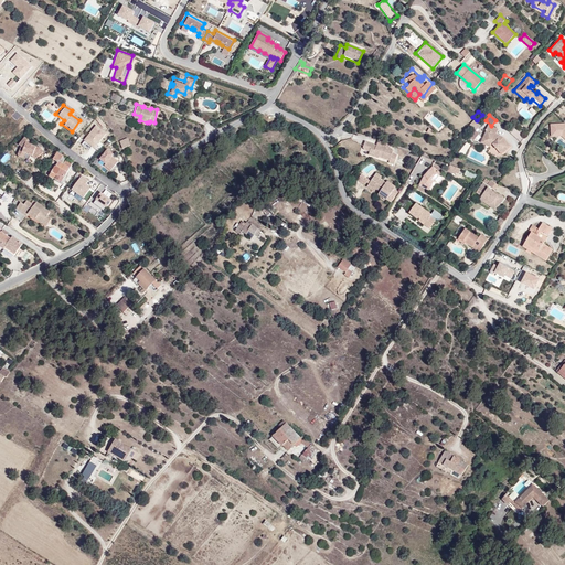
[(476,125),(470,120),(464,128),(469,131),(476,125)]
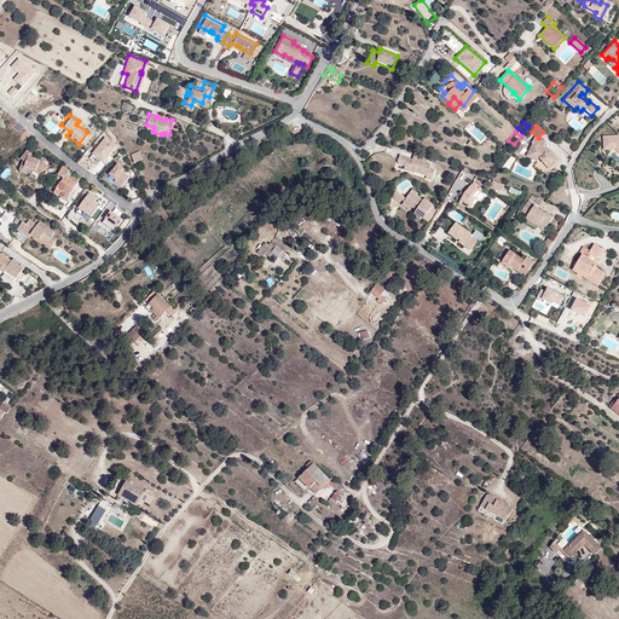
[(554,161),(544,148),(536,144),(538,139),(528,134),(519,155),(527,158),(533,160),(541,169),(554,161)]
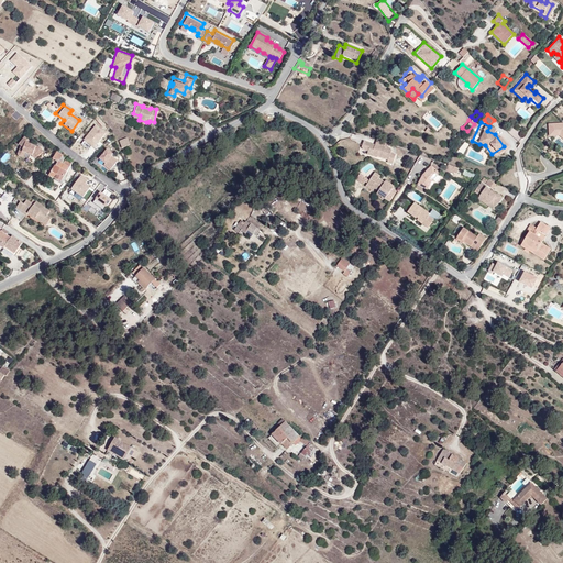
[(562,122),(549,123),(549,136),(560,135),(562,138),(562,122)]
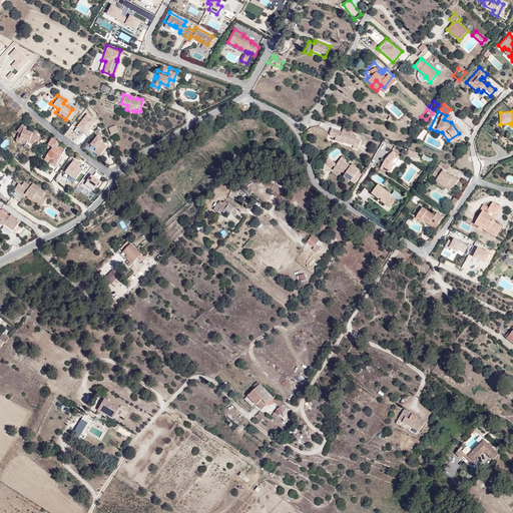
[(85,115),(75,128),(82,133),(84,135),(87,131),(85,130),(86,128),(88,129),(94,122),(85,115)]
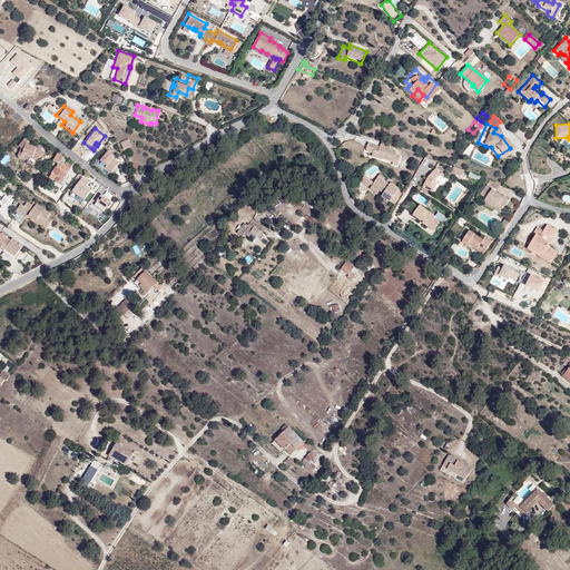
[(477,136),(473,133),(468,140),(471,143),(477,136)]
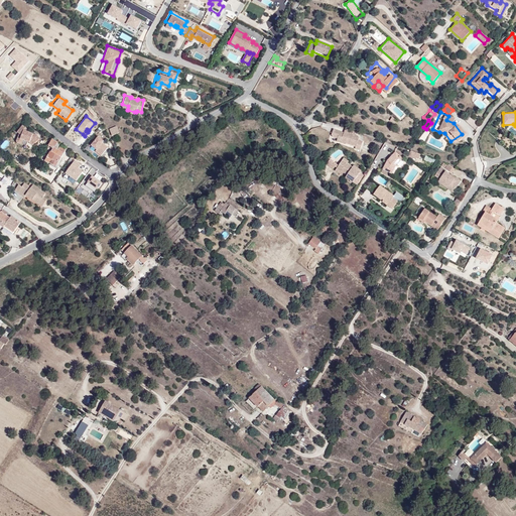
[(27,129),(22,126),(18,133),(19,134),(17,140),(22,142),(23,140),(30,142),(32,145),(40,139),(37,135),(25,131),(27,129)]
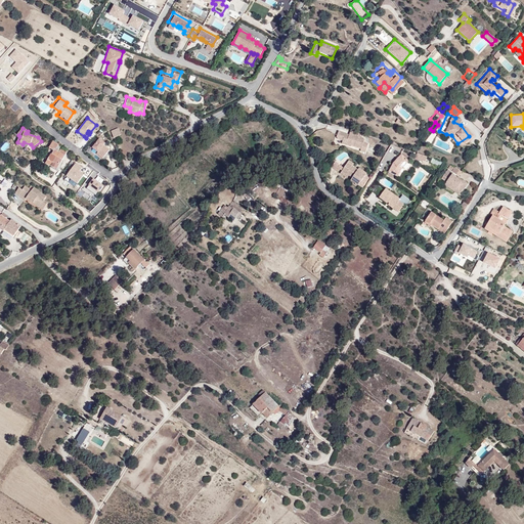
[(119,134),(117,128),(110,132),(112,137),(119,134)]
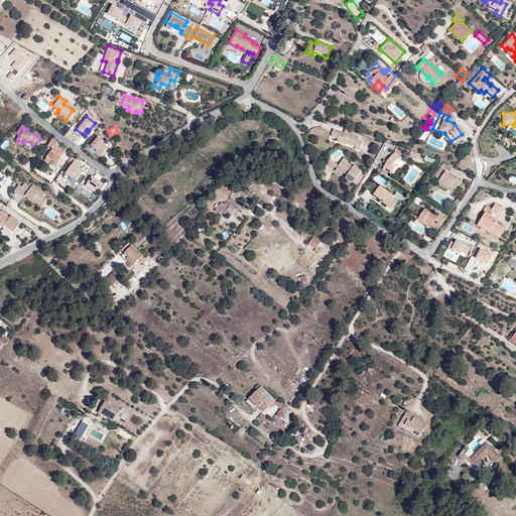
[(344,128),(343,132),(334,129),(332,137),(336,138),(336,141),(355,147),(355,148),(360,150),(363,142),(358,140),(359,136),(355,134),(355,131),(344,128)]
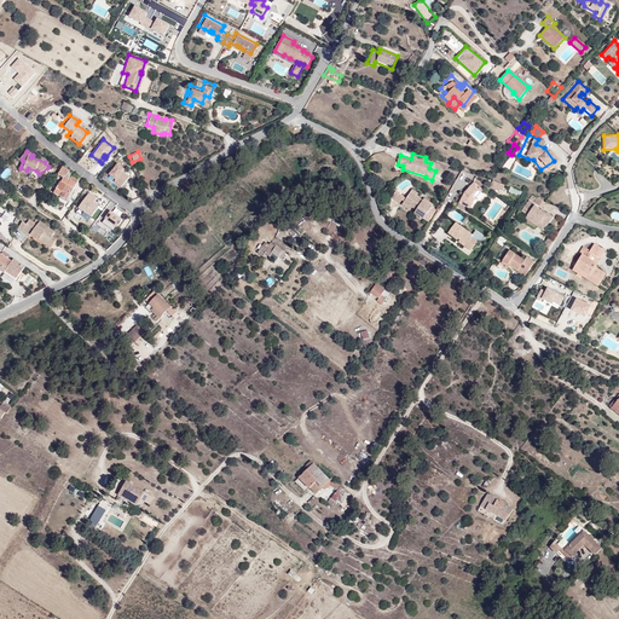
[(99,161),(91,155),(87,160),(96,166),(99,161)]
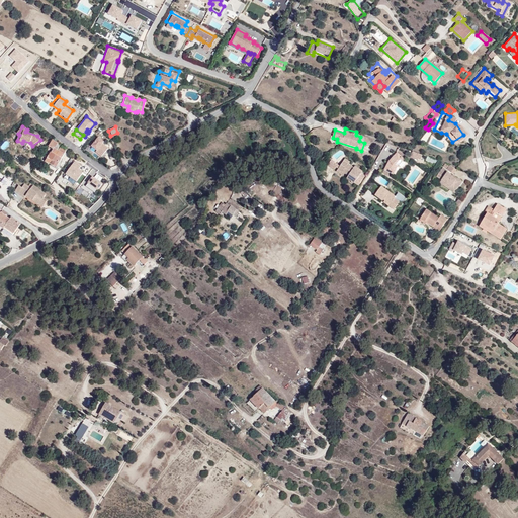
[(102,142),(96,138),(90,147),(95,151),(94,153),(100,157),(106,149),(100,144),(102,142)]
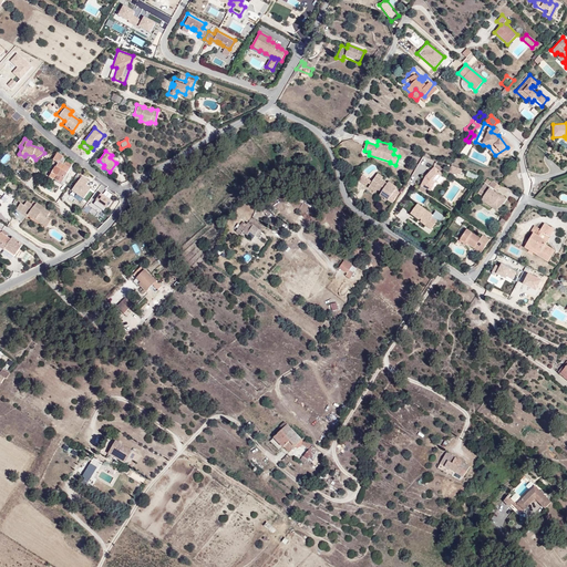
[(60,183),(71,163),(55,152),(51,160),(55,162),(49,172),(55,175),(53,178),(60,183)]
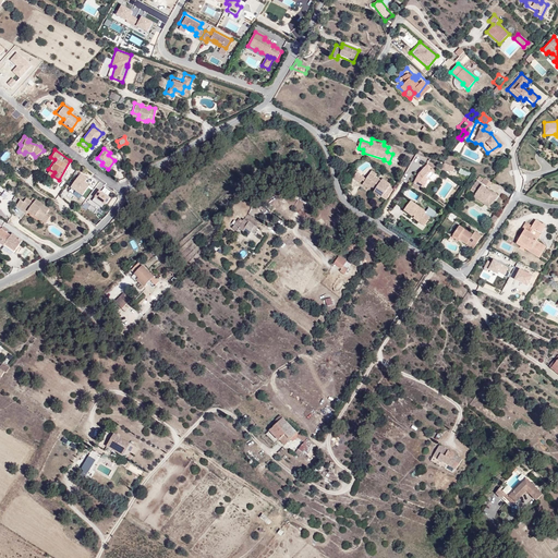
[(448,173),(450,167),(439,162),(436,169),(448,173)]
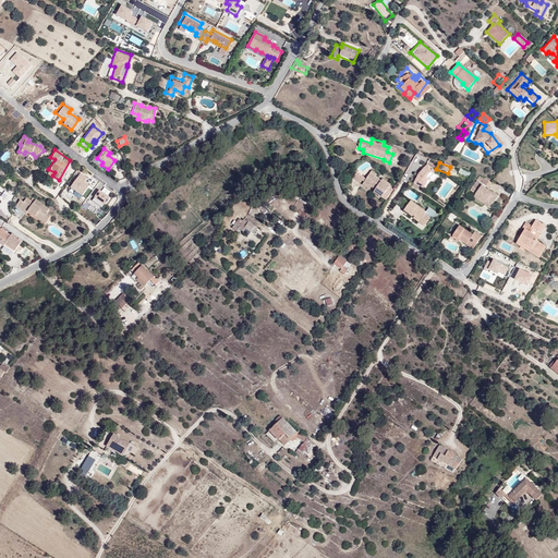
[(416,187),(421,179),(428,170),(421,164),(412,172),(407,182),(416,187)]
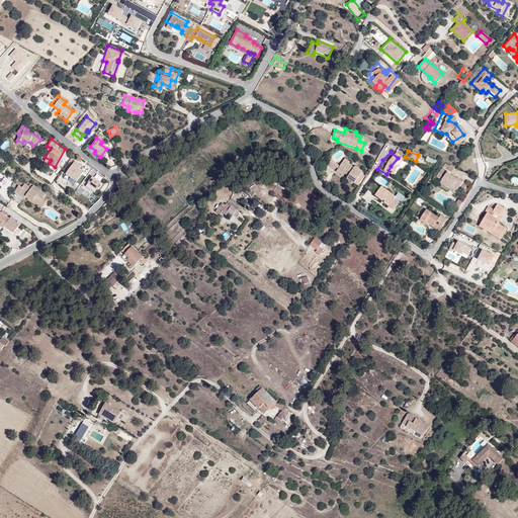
[(327,167),(332,159),(325,155),(320,162),(327,167)]
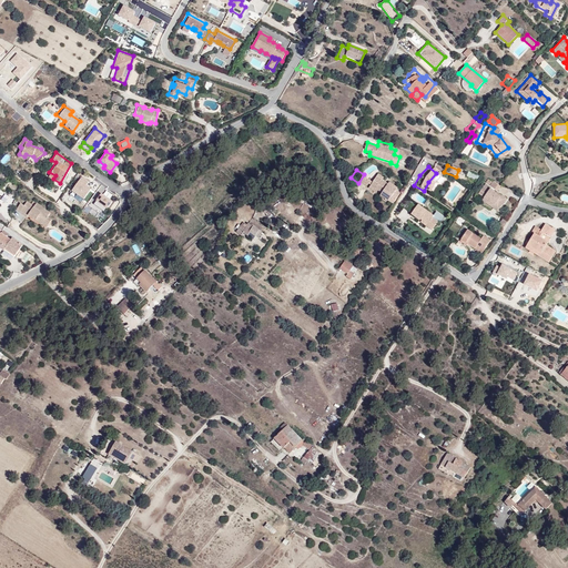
[(472,182),(476,176),(463,171),(459,178),(472,182)]
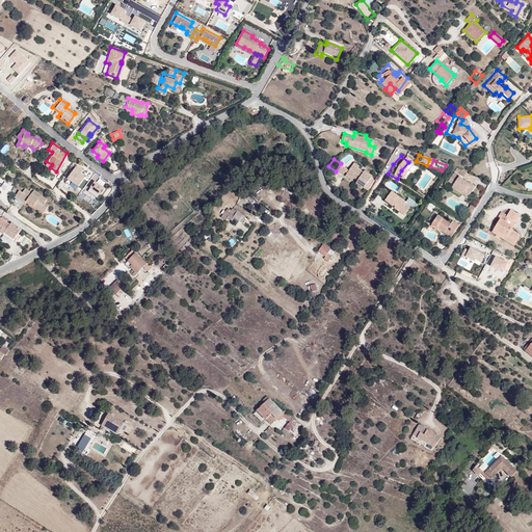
[(366,175),(357,169),(347,162),(344,166),(341,170),(348,175),(346,178),(363,189),(367,181),(363,179),(366,175)]
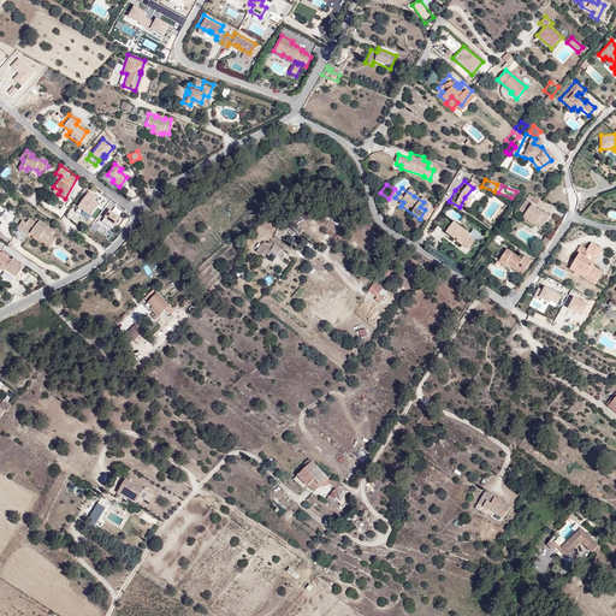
[(77,206),(90,215),(99,205),(93,201),(96,196),(88,191),(77,206)]
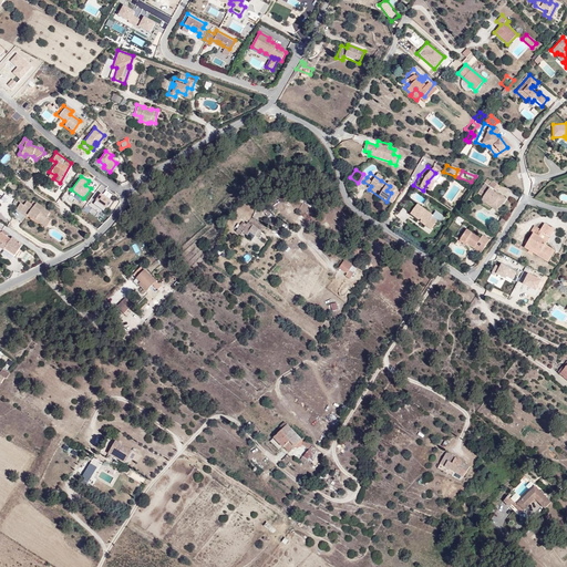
[(392,183),(383,177),(381,181),(390,186),(392,183)]
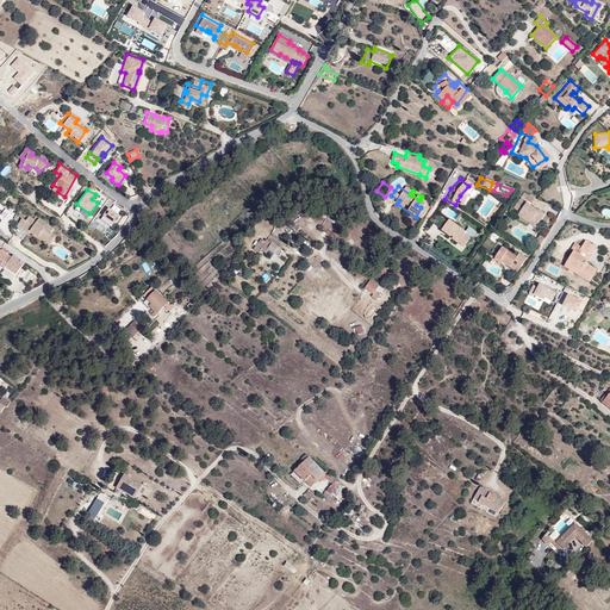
[(530,200),(522,194),(520,198),(528,204),(530,200)]
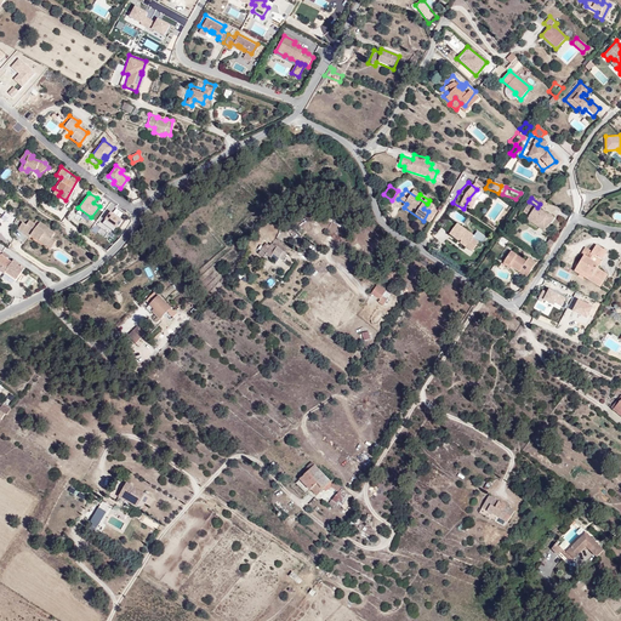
[(534,210),(523,203),(517,211),(523,216),(522,217),(527,221),(529,218),(535,222),(536,220),(542,224),(548,216),(536,208),(534,210)]
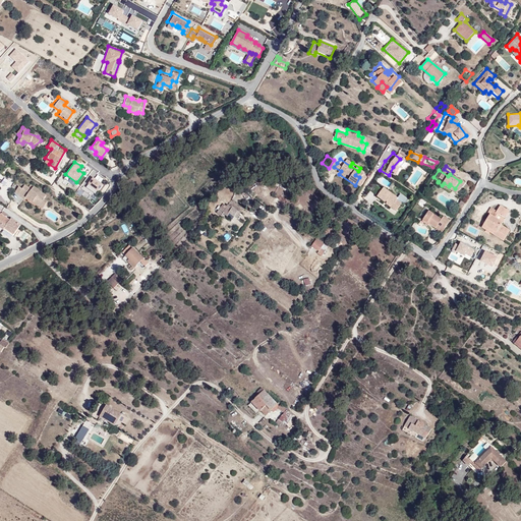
[(386,187),(390,182),(382,176),(378,181),(386,187)]
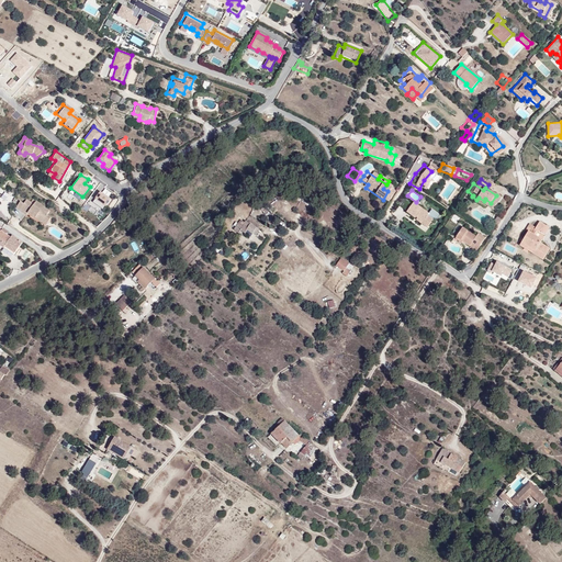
[(110,199),(100,191),(92,202),(102,210),(110,199)]
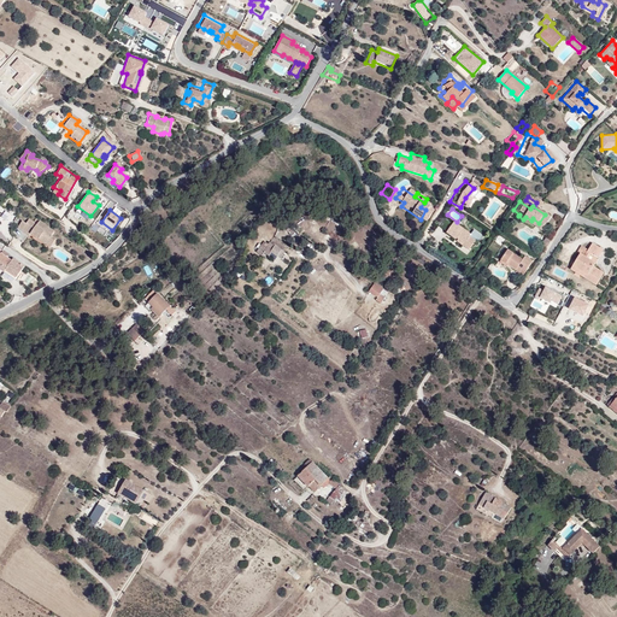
[(539,223),(533,218),(532,221),(526,217),(523,219),(535,228),(539,223)]
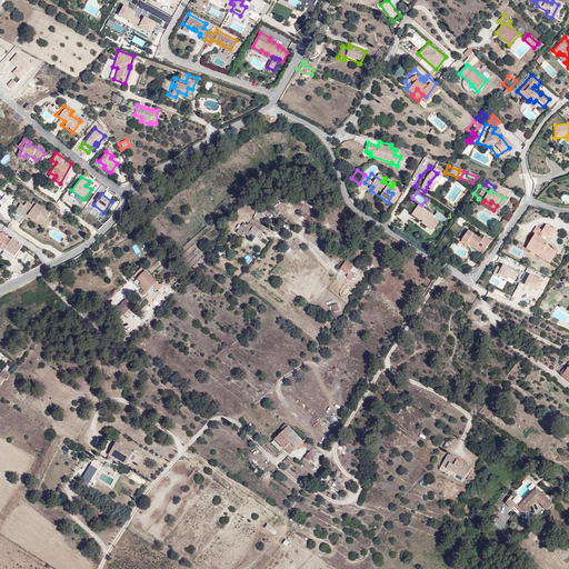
[(416,210),(418,207),(409,201),(405,207),(412,213),(416,210)]
